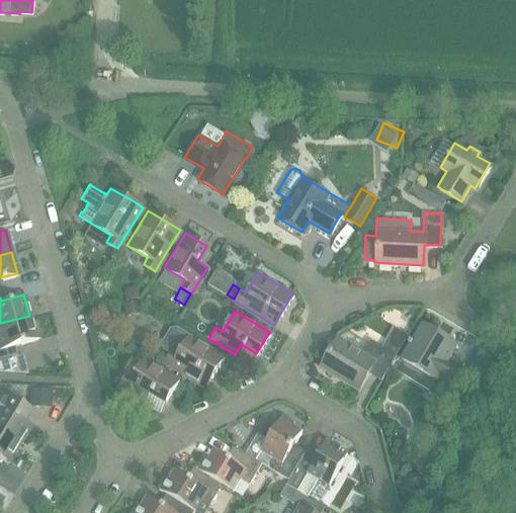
[(35,337),(29,316),(0,323),(0,358),(16,354),(13,343),(35,337)]
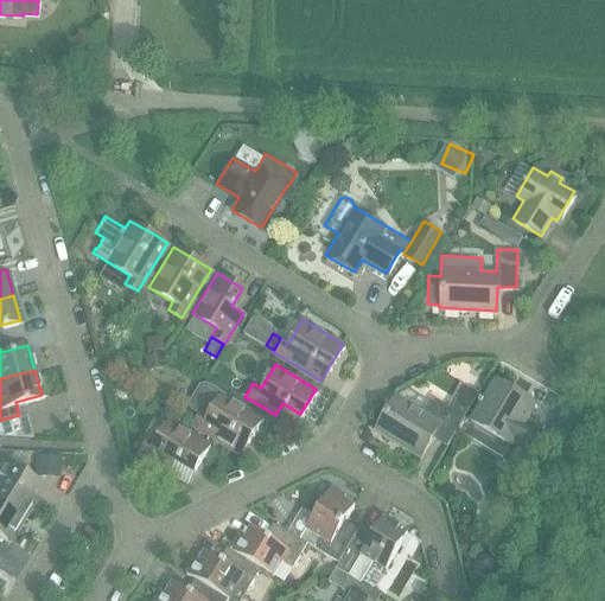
[(534,402),(526,397),(492,378),(481,397),(478,396),(476,400),(478,401),(460,430),(501,454),(500,456),(516,466),(542,424),(527,415),(534,402)]
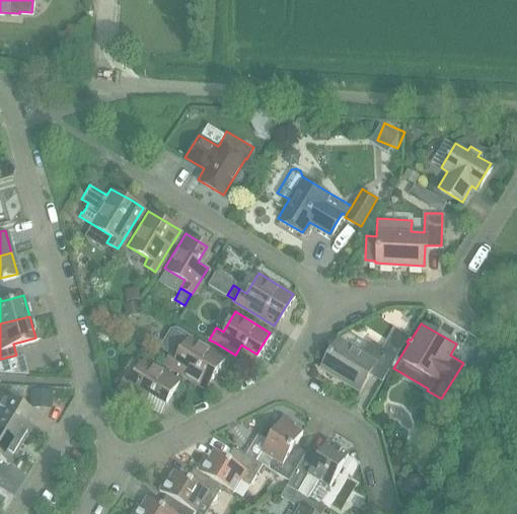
[(161,348),(168,353),(163,362),(186,375),(191,365),(211,377),(223,355),(174,325),(167,327),(159,342),(161,348)]
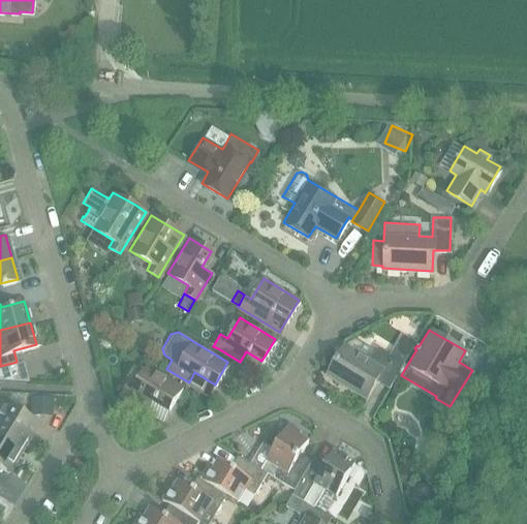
[(388,387),(403,361),(376,345),(368,359),(343,344),(326,373),(365,397),(375,379),(388,387)]
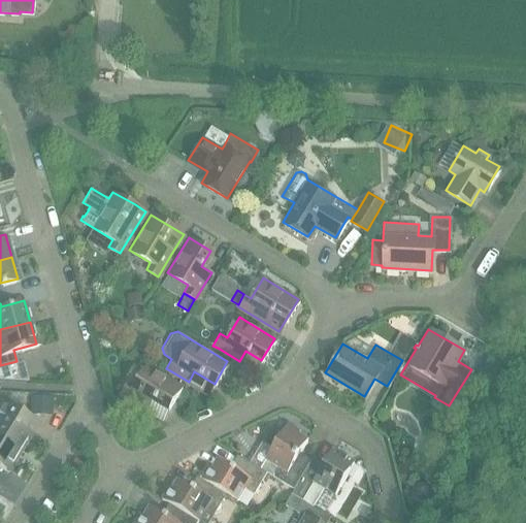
[(493,354),(488,361),(497,367),(502,369),(507,362),(493,354)]
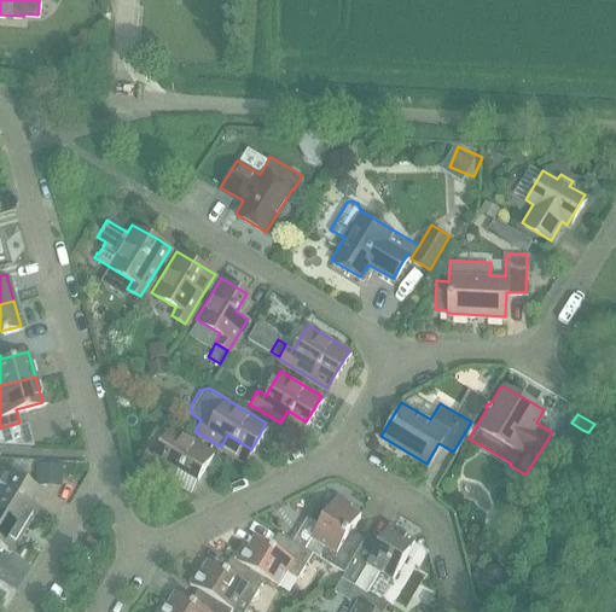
[(556,441),(577,454),(590,433),(588,432),(582,430),(571,423),(568,420),(556,441)]
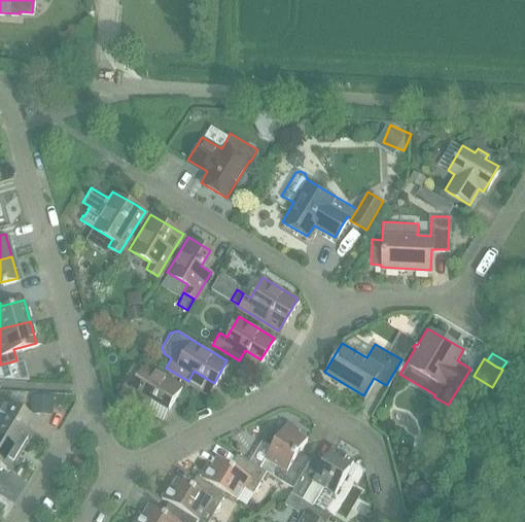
[(168,406),(180,384),(145,363),(133,384),(126,380),(119,391),(141,405),(147,394),(168,406)]
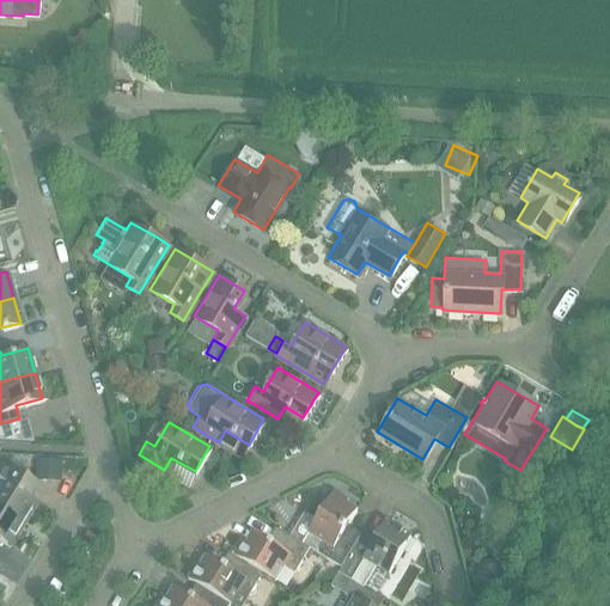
[(35,457),(34,476),(58,476),(59,457),(35,457)]
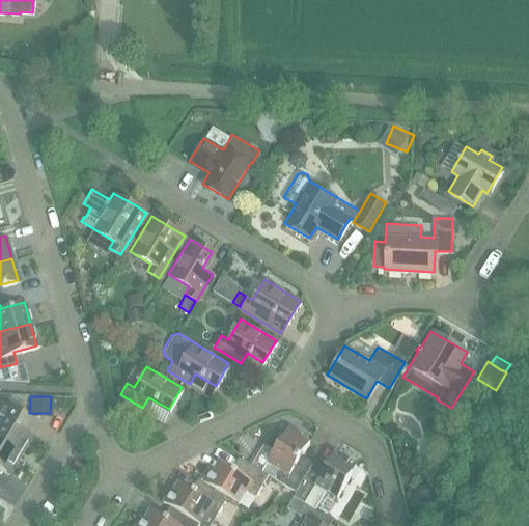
[(30,434),(23,428),(28,419),(0,402),(0,442),(19,453),(30,434)]
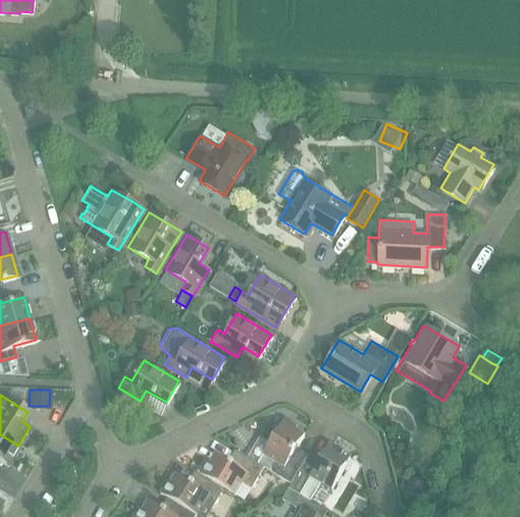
[(268,469),(289,481),(306,453),(305,452),(302,458),(292,452),(303,432),(293,427),(295,423),(283,416),(261,453),(273,460),(268,469)]
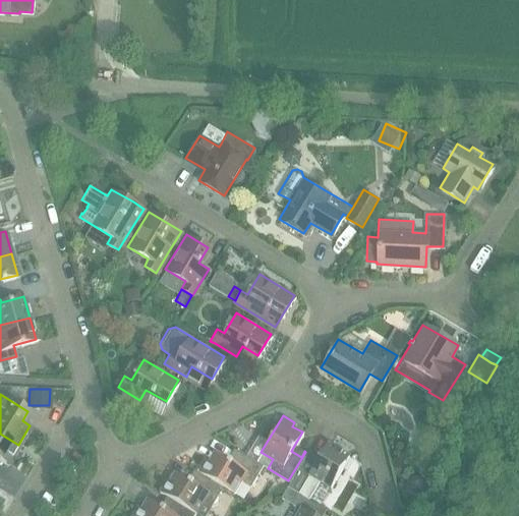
[(18,445),(0,434),(0,459),(6,463),(18,445)]
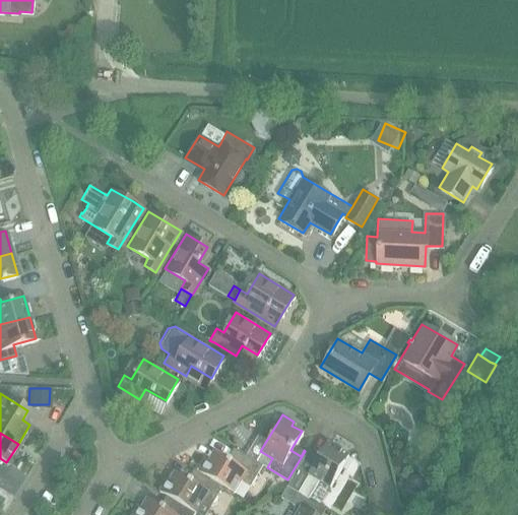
[(297,491),(298,491),(308,497),(318,478),(328,486),(347,454),(326,441),(316,458),(305,452),(306,451),(305,451),(287,479),(285,484),(297,491)]
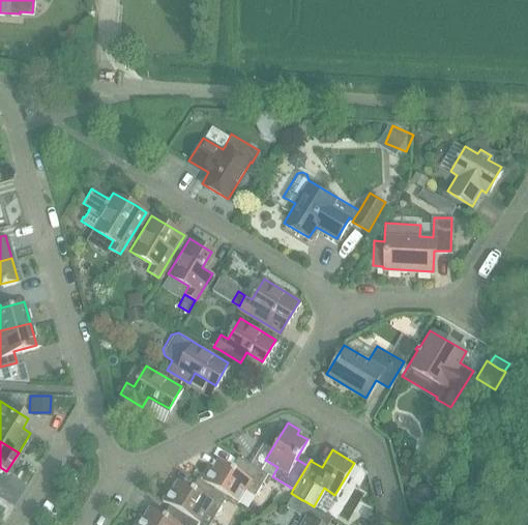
[(254,493),(256,490),(266,472),(237,455),(236,456),(242,459),(235,470),(216,459),(211,468),(207,466),(201,477),(197,475),(197,476),(202,479),(226,494),(238,501),(245,489),(254,493)]
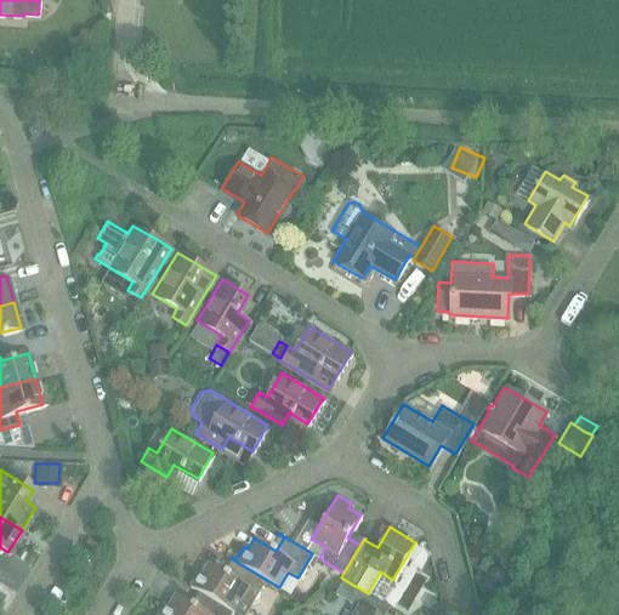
[(188,584),(204,593),(233,611),(242,597),(251,602),(265,579),(237,562),(230,574),(208,561),(200,571),(197,570),(188,584)]
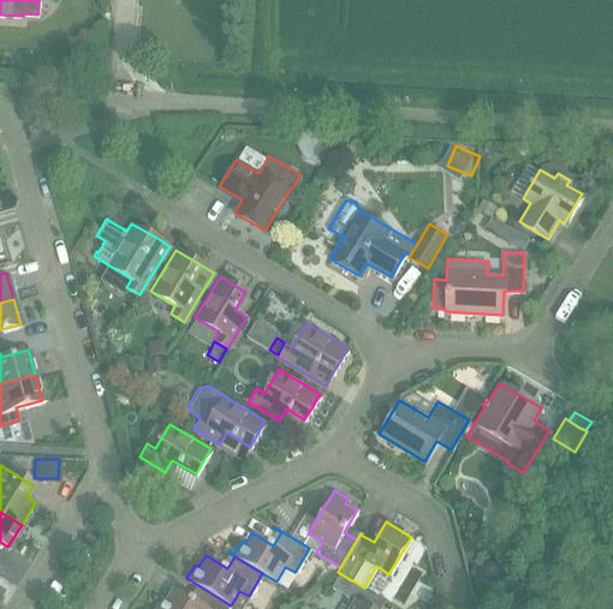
[(346,608),(370,608),(379,596),(364,587),(352,580),(345,593),(352,598),(346,608)]
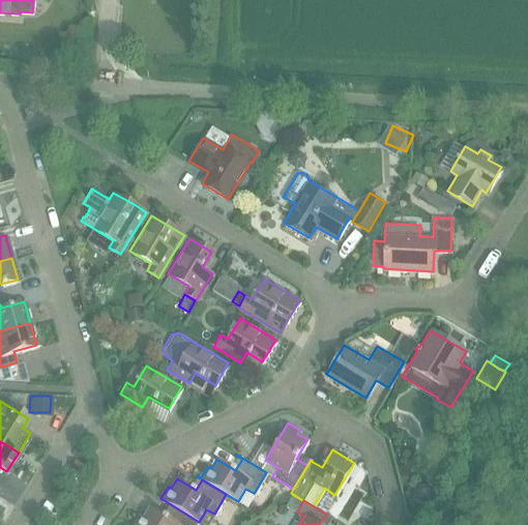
[(133,524),(195,524),(197,521),(199,522),(174,506),(168,517),(148,505),(143,516),(139,514),(133,524)]
